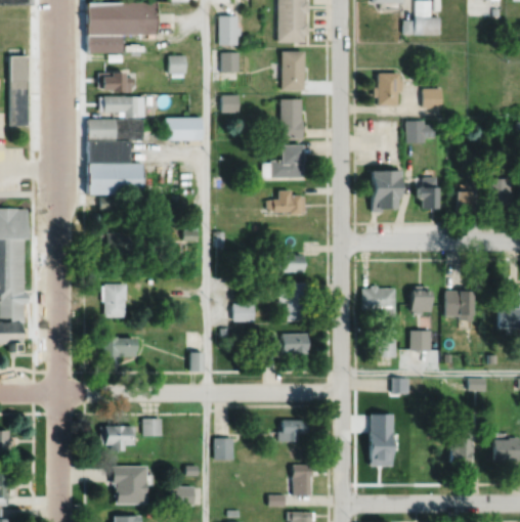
[(278,0),(279,42),(306,42),(306,35),(309,35),(309,24),(306,24),(306,12),(309,12),(309,1),(306,1),(306,0),(278,0)]
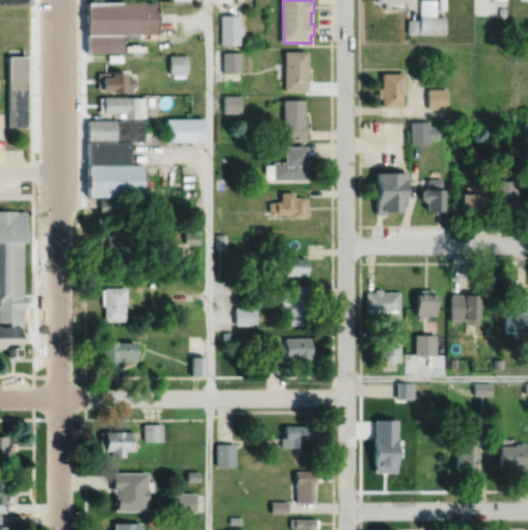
[(422,0),(422,17),(421,17),(421,34),(447,35),(447,17),(439,17),(439,0),(422,0)]
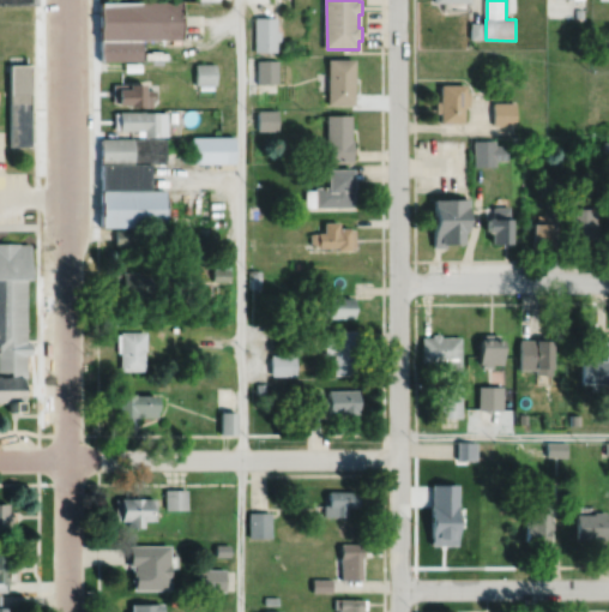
[(102,3),(102,63),(144,61),(144,41),(184,40),(184,1),(102,3)]
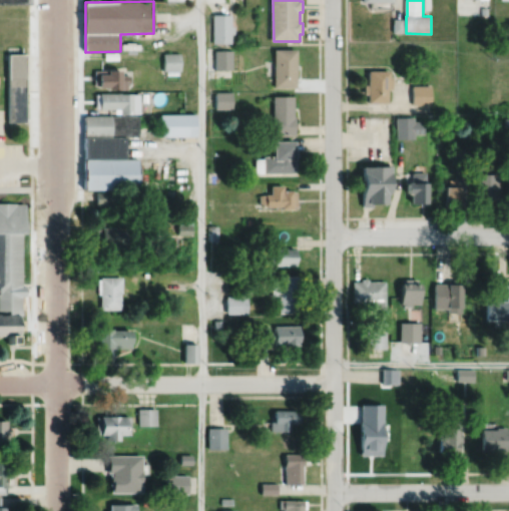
[(214,15),(215,44),(233,43),(233,35),(236,35),(236,26),(233,26),(233,15),(214,15)]
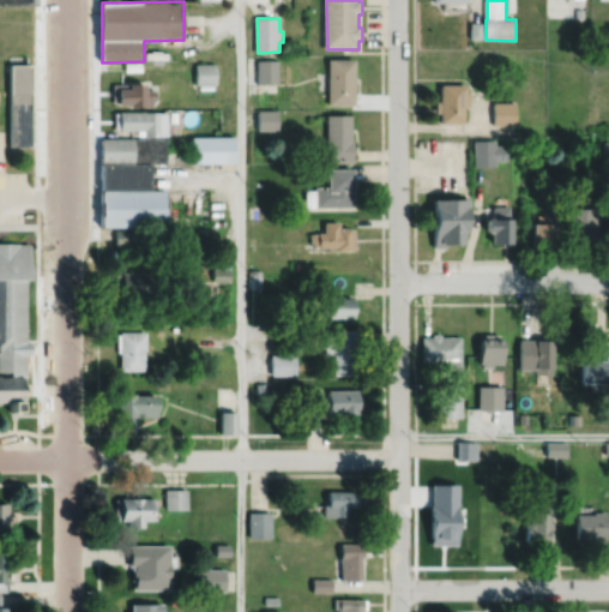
[(471,23),(471,40),(483,40),(483,23),(471,23)]
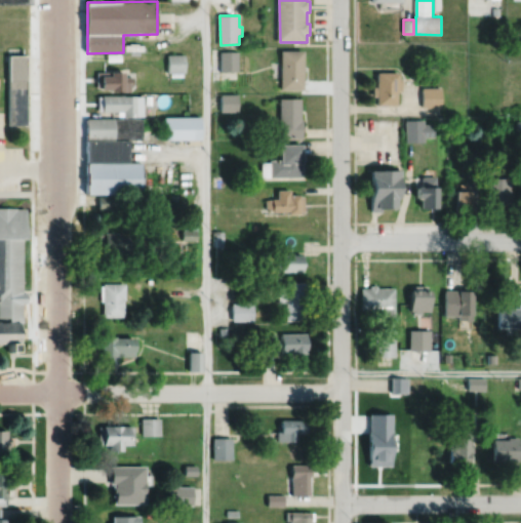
[(9,55),(9,126),(29,126),(29,55),(25,55),(25,48),(10,48),(10,55),(9,55)]
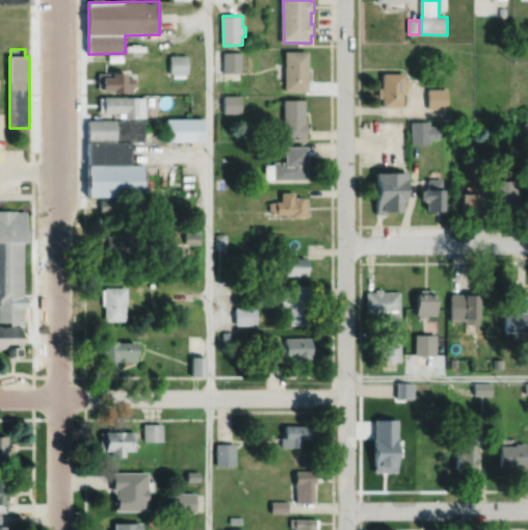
[(287,52),(287,91),(310,91),(310,52),(287,52)]
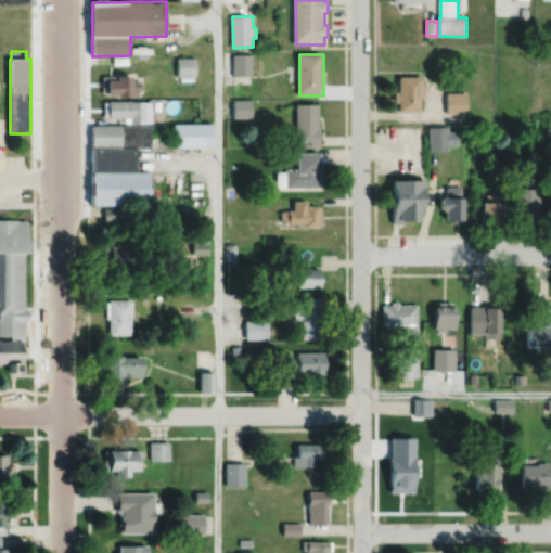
[(235,55),(235,76),(254,76),(254,55),(235,55)]
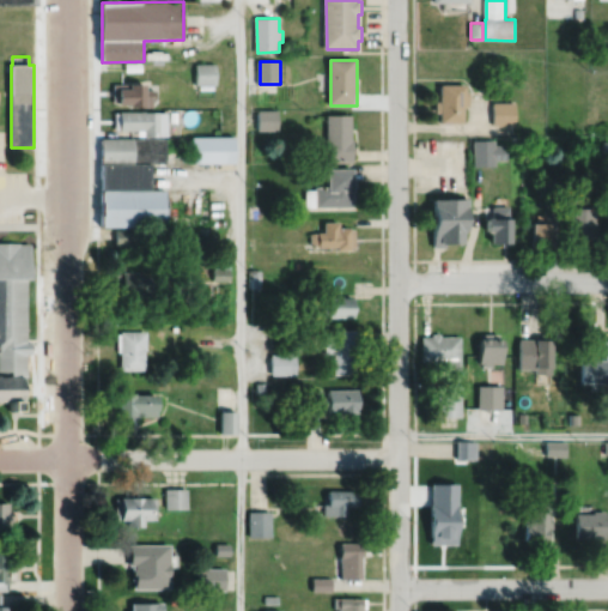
[(198,65),(198,85),(201,85),(201,90),(216,90),(216,85),(218,85),(218,65),(198,65)]
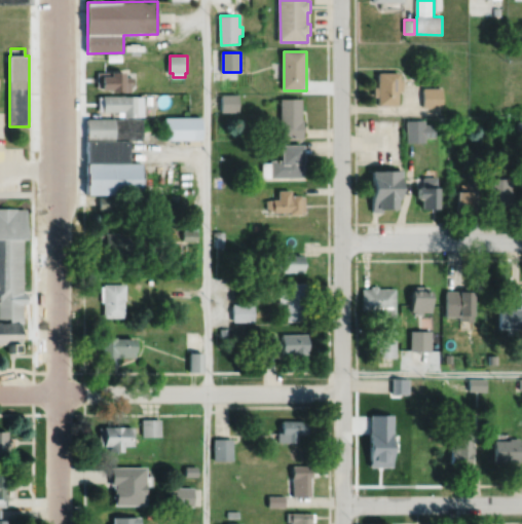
[(99,73),(99,89),(103,88),(103,90),(112,90),(112,92),(132,92),(132,86),(135,86),(135,78),(125,78),(125,73),(99,73)]
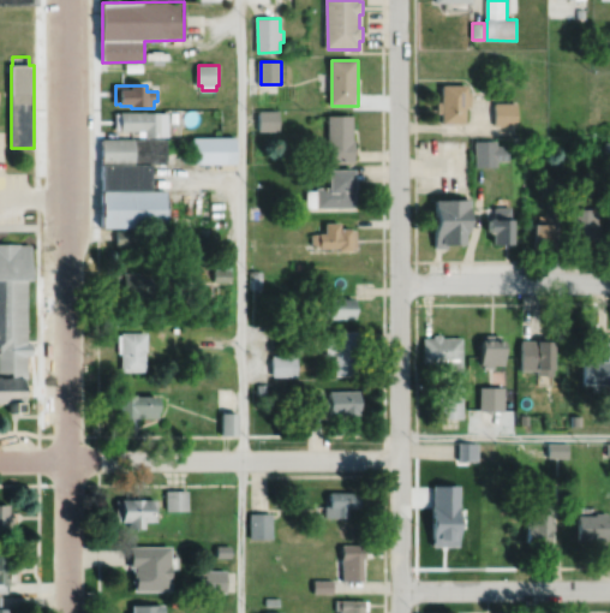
[(442,87),(442,102),(437,102),(437,114),(442,114),(442,124),(466,124),(466,108),(472,108),(472,94),(468,94),(468,87),(442,87)]
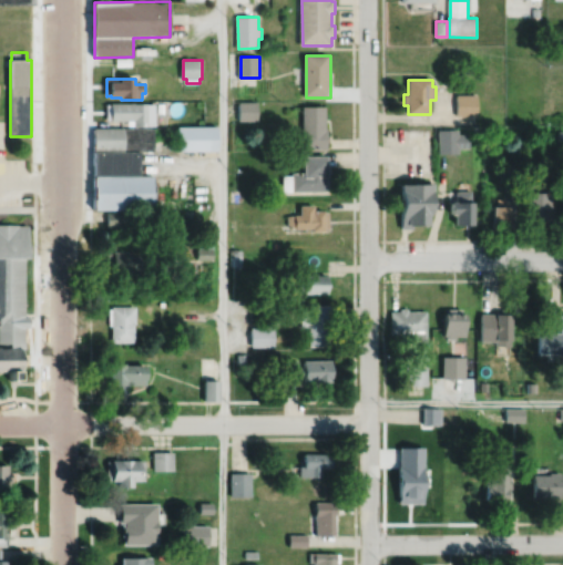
[(458,95),(458,116),(479,116),(479,95),(458,95)]
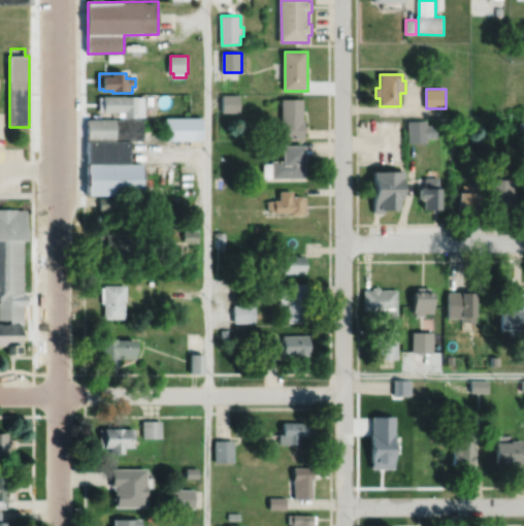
[(224,96),(224,113),(241,113),(241,96),(224,96)]
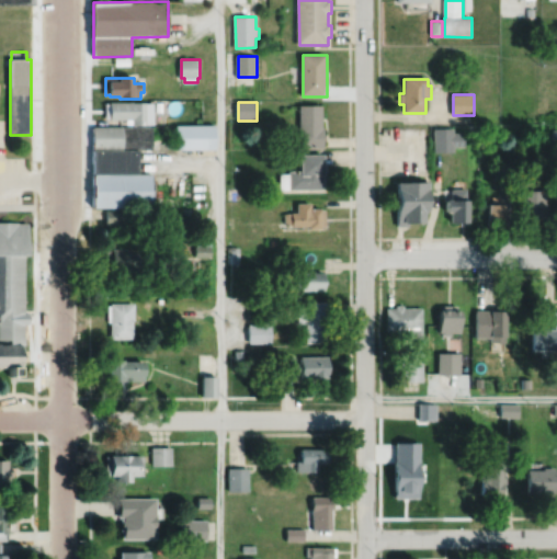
[(106,104),(106,118),(111,118),(111,120),(127,120),(127,125),(133,125),(133,126),(146,126),(146,125),(155,125),(155,103),(111,103),(111,104),(106,104)]
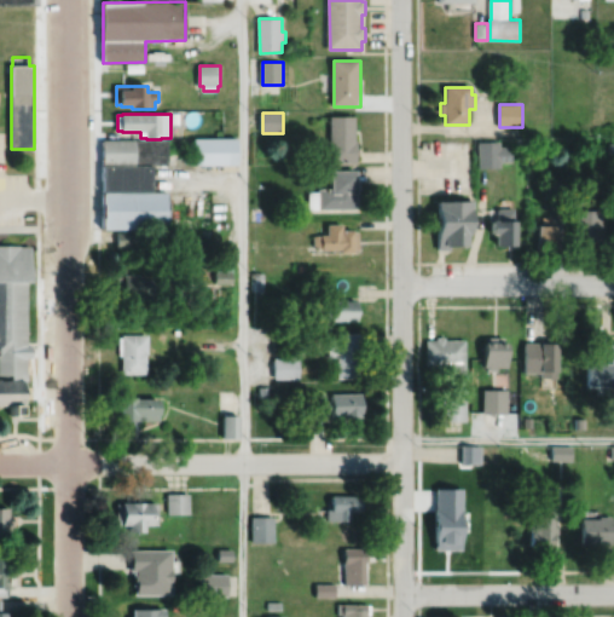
[(332,117),(332,142),(326,142),(326,165),(359,165),(359,142),(358,142),(358,117),(332,117)]
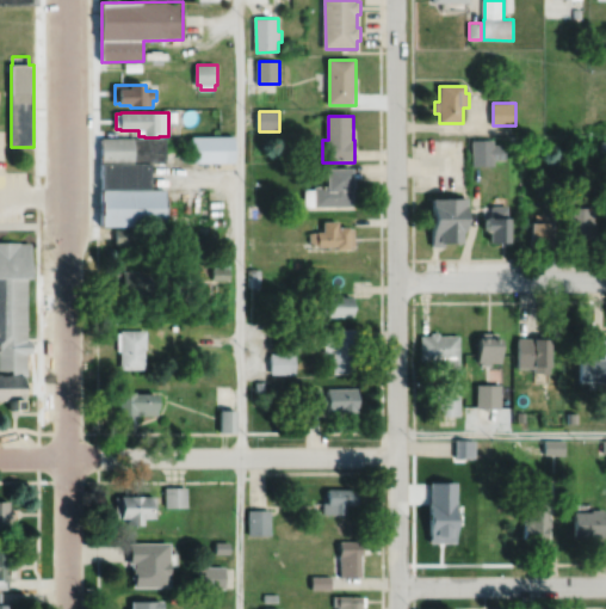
[(192,137),(193,164),(235,164),(235,136),(192,137)]
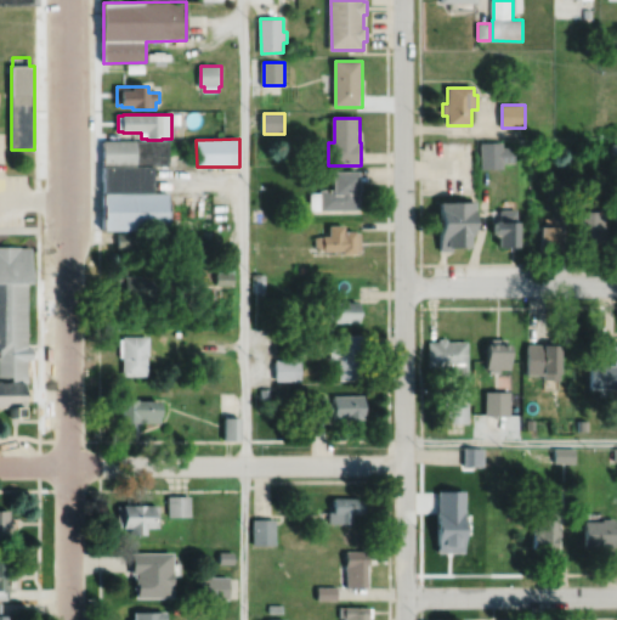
[(105,141),(105,164),(105,168),(154,168),(170,168),(170,141),(105,141)]
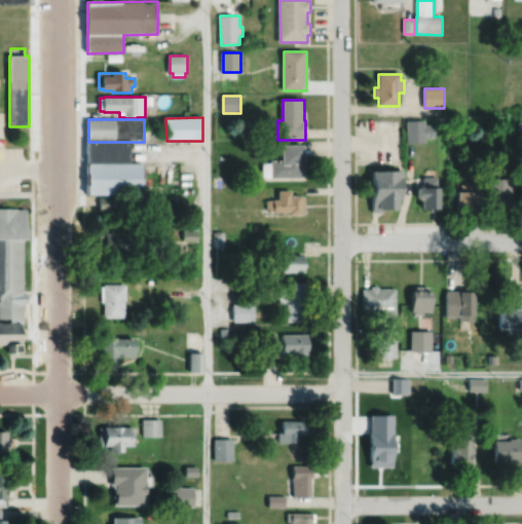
[(407,121),(408,144),(426,143),(425,139),(437,139),(436,125),(425,125),(425,121),(407,121)]
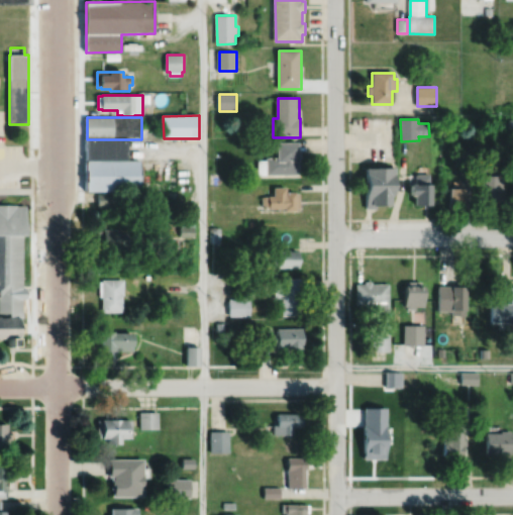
[(87,139),(87,161),(128,161),(128,139),(87,139)]
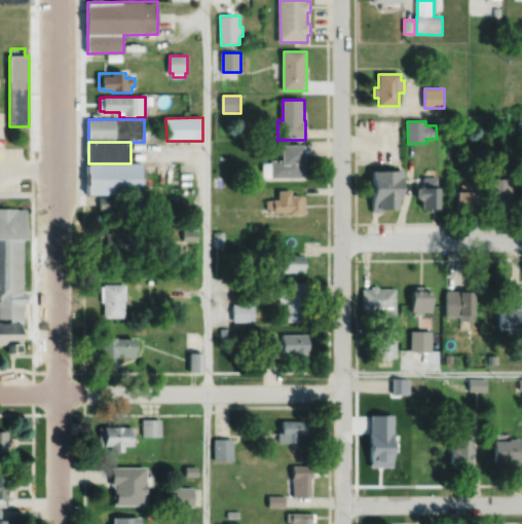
[(284,147),(284,161),(273,161),(273,163),(264,163),(264,179),(304,179),(304,165),(305,165),(305,147),(284,147)]
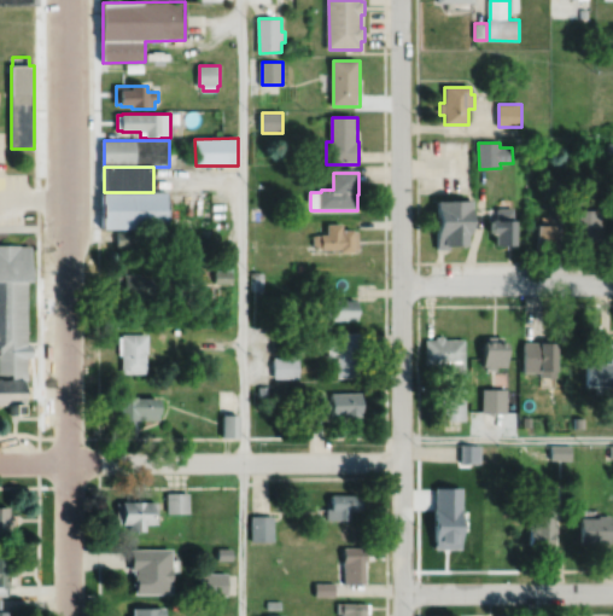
[(550,184),(550,205),(566,205),(566,184),(550,184)]
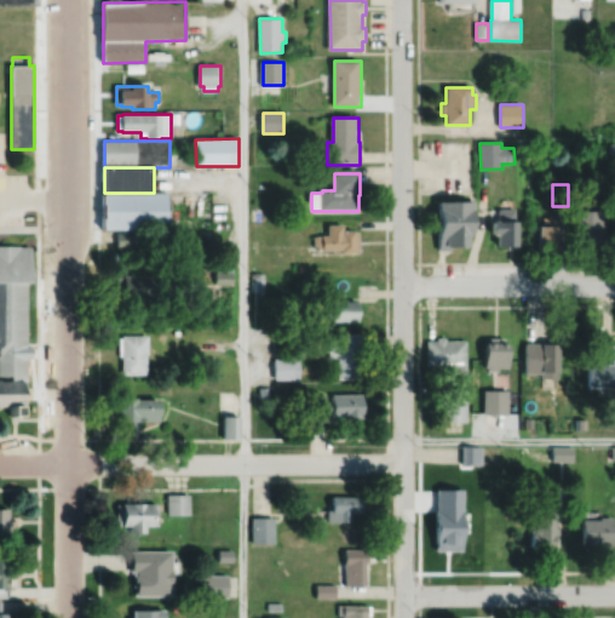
[(104,193),(104,232),(168,230),(168,193),(154,193),(104,193)]
